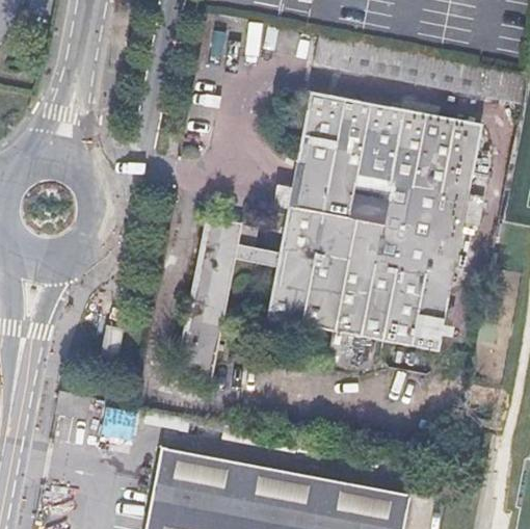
[(494,94),(525,100),(529,77),(529,72),(318,31),(313,62),(493,96),(494,94)]
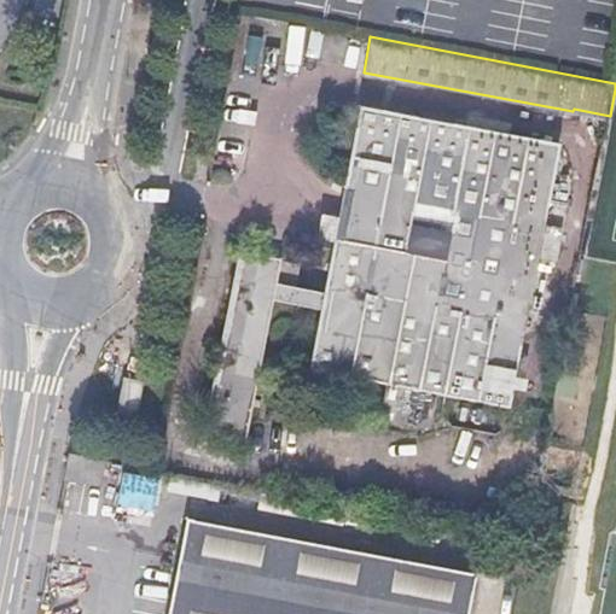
[(539,257),(559,259),(565,228),(545,224),(562,145),(359,105),(324,291),(275,282),(279,261),(238,252),(203,436),(244,443),(271,302),(321,310),(309,370),(385,386),(379,421),(402,425),(410,390),(510,409),(529,309),(539,257)]
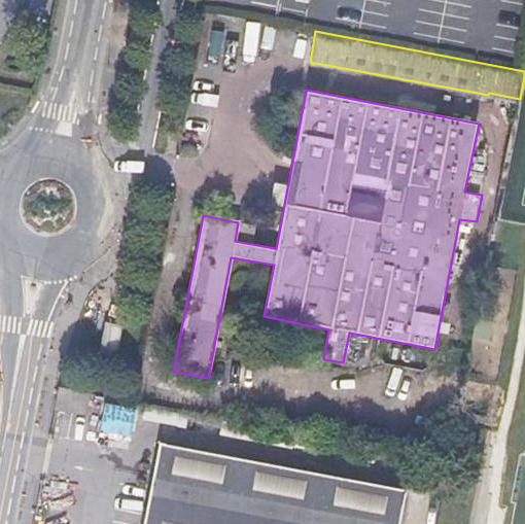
[(467,266),(477,221),(459,219),(451,264),(467,266)]
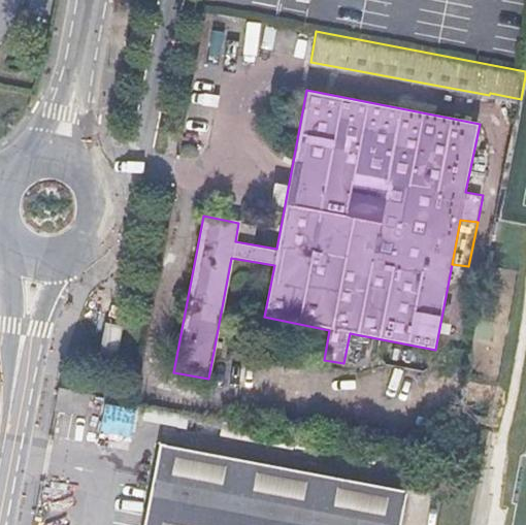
[(98,360),(113,364),(120,329),(105,327),(98,360)]
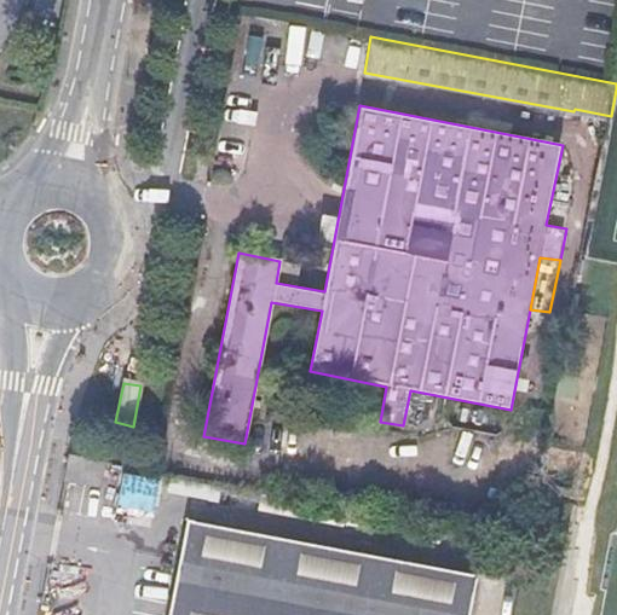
[(408,427),(427,430),(432,404),(414,400),(408,427)]
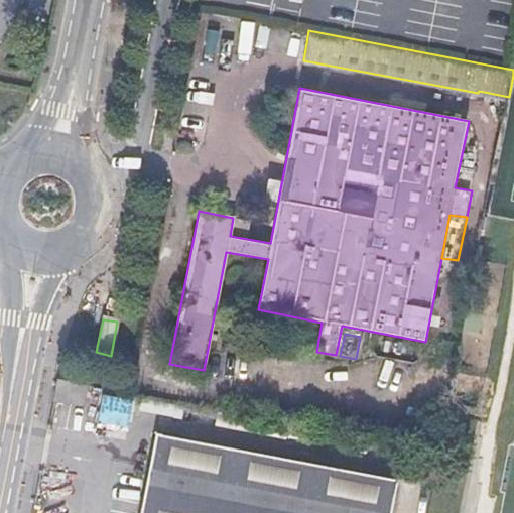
[(131,423),(133,393),(104,391),(102,421),(131,423)]
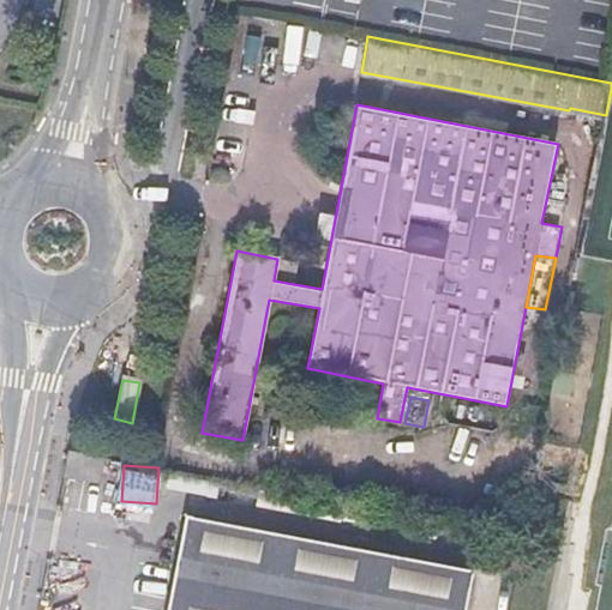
[(465,609),(473,569),(185,515),(167,609),(465,609)]
